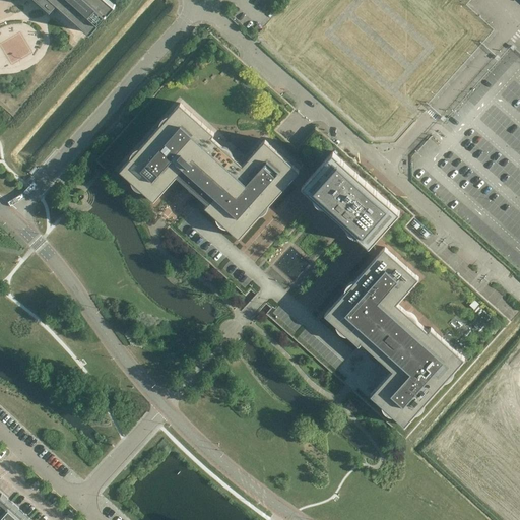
[(116,5),(109,0),(38,0),(51,11),(57,4),(90,34),(107,15),(106,14),(107,12),(108,13),(116,5)]
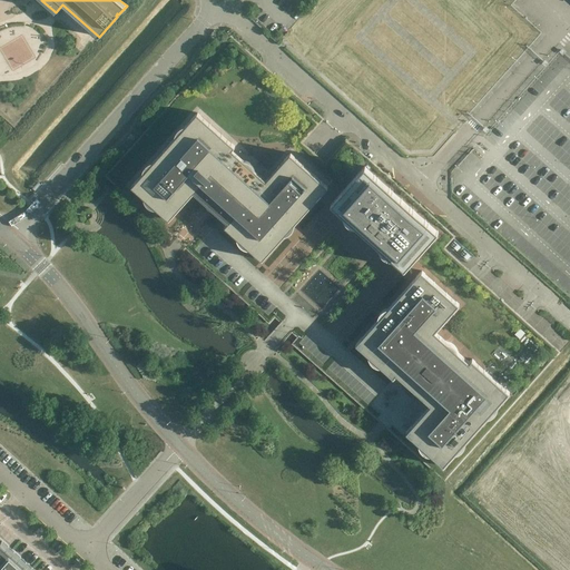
[(262,259),(263,259),(327,187),(327,186),(291,153),(290,153),(266,180),(232,150),(235,147),(234,147),(235,146),(198,112),(197,114),(131,186),(131,187),(168,220),(169,219),(196,190),(229,220),(224,226),(225,226),(225,227),(262,259)]
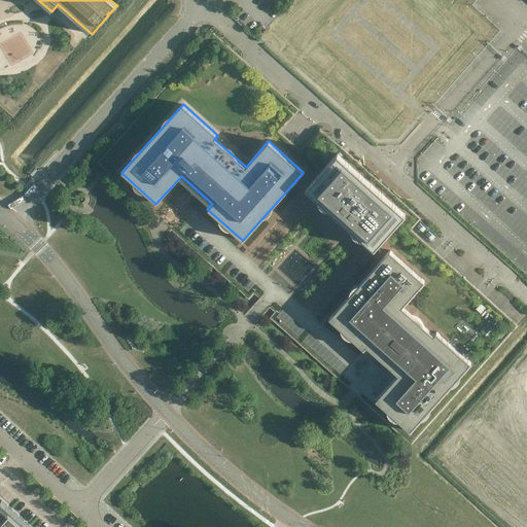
[(243,240),(215,270),(249,300),(254,293),(275,312),(270,318),(352,392),(412,445),(518,325),(484,294),(436,252),(411,230),(421,218),(339,144),(332,139),(303,173),(243,240)]
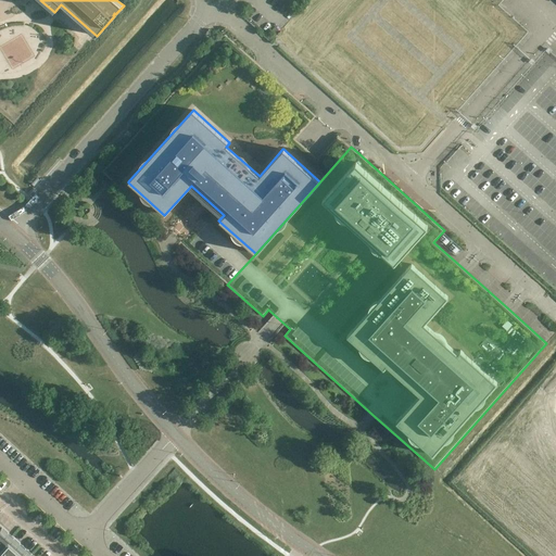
[(34,555),(2,527),(0,529),(0,555),(34,555)]
